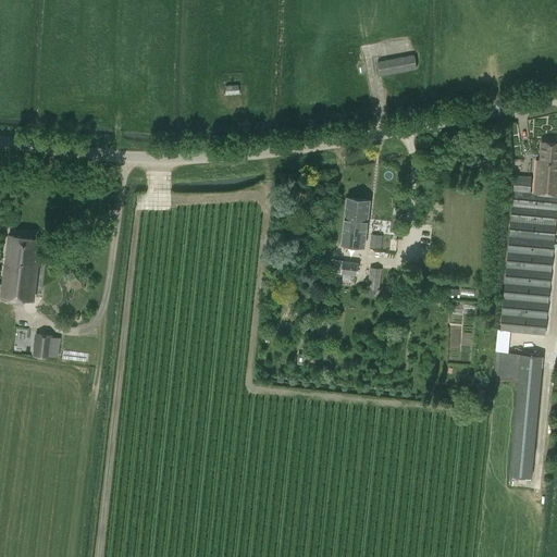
[(379,75),(406,70),(417,69),(415,54),(404,57),(376,62),(379,75)]
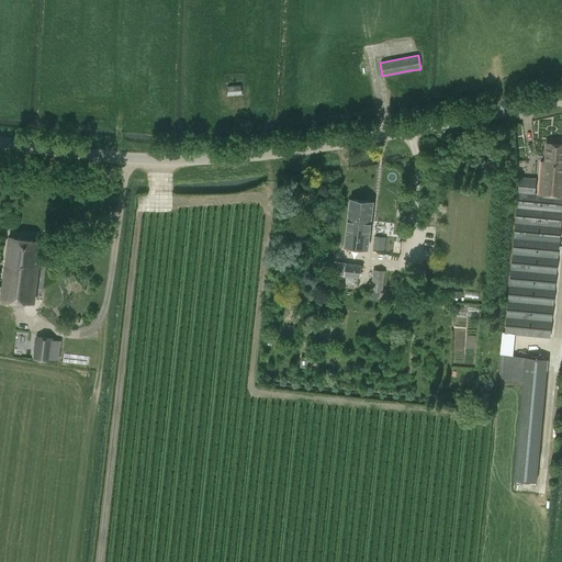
[(240,85),(227,86),(228,94),(242,93),(240,85)]
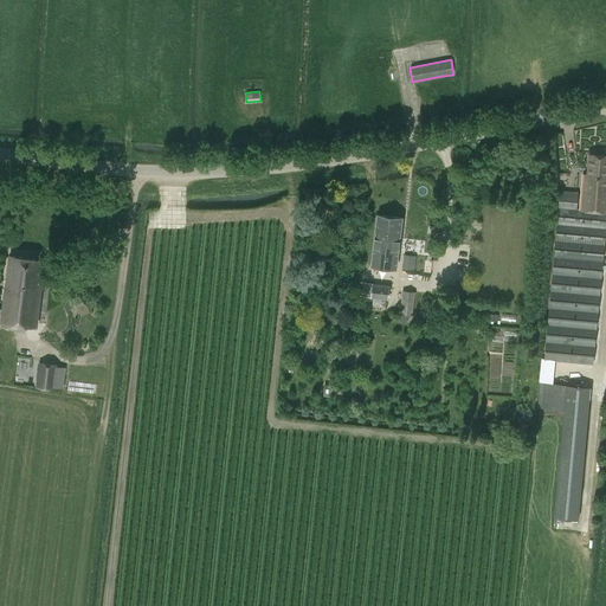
[(582,175),(579,210),(577,210),(578,192),(560,191),(559,208),(545,360),(592,365),(605,217),(605,155),(599,155),(595,154),(592,154),(590,155),(587,158),(587,161),(588,165),(587,175),(582,175)]
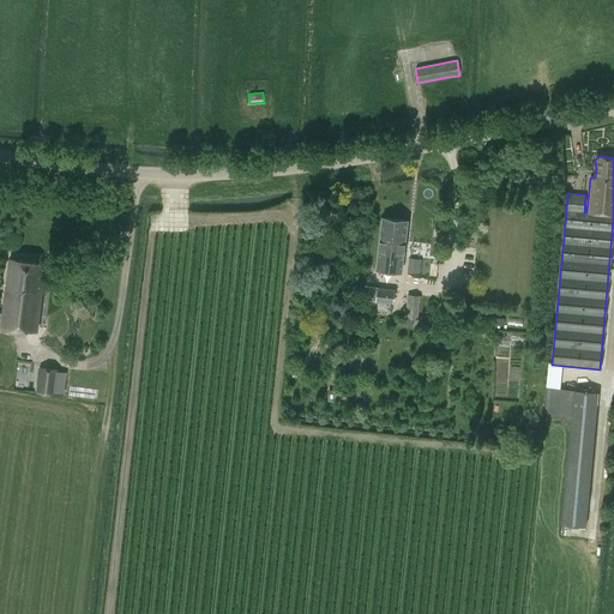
[(407,221),(383,217),(375,269),(401,272),(407,221)]
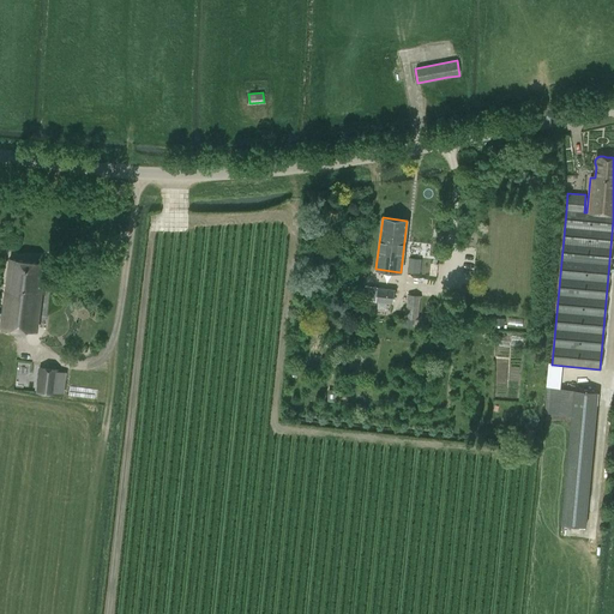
[(46,263),(10,258),(1,326),(37,330),(46,263)]
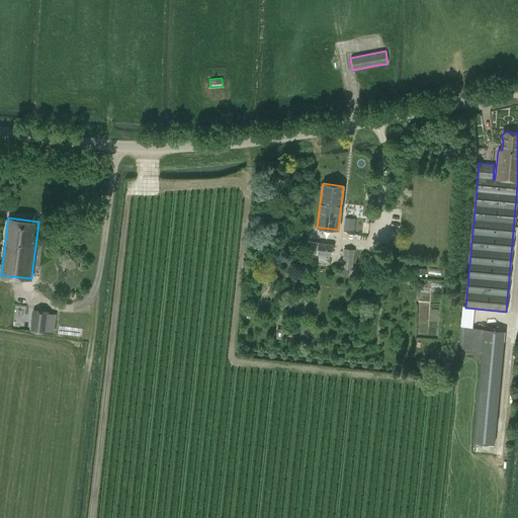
[(344,230),(354,231),(355,219),(346,218),(344,230)]
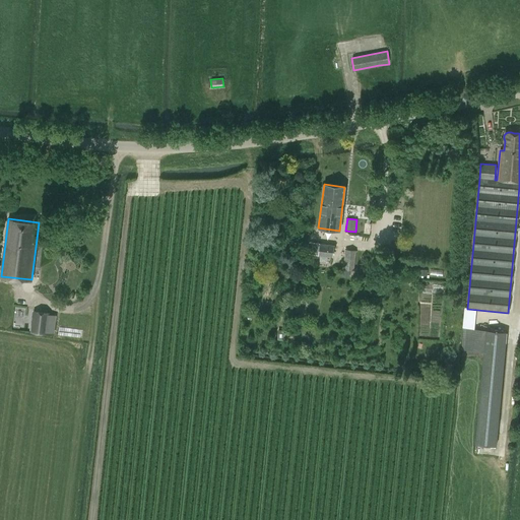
[(309,242),(307,254),(318,255),(318,256),(320,243),(319,243),(319,244),(309,242)]
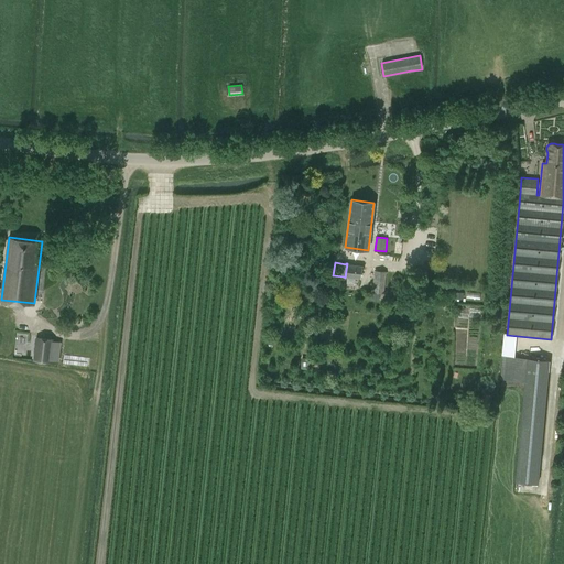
[(347,263),(345,278),(360,279),(362,266),(347,263)]
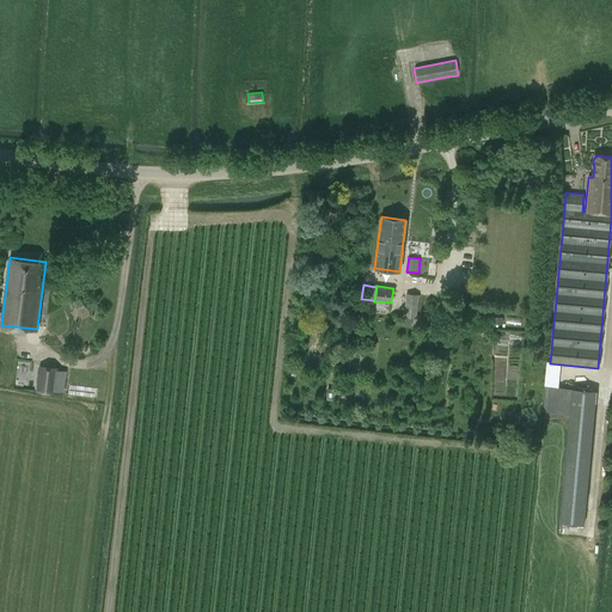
[(407,293),(404,316),(416,317),(418,294),(407,293)]
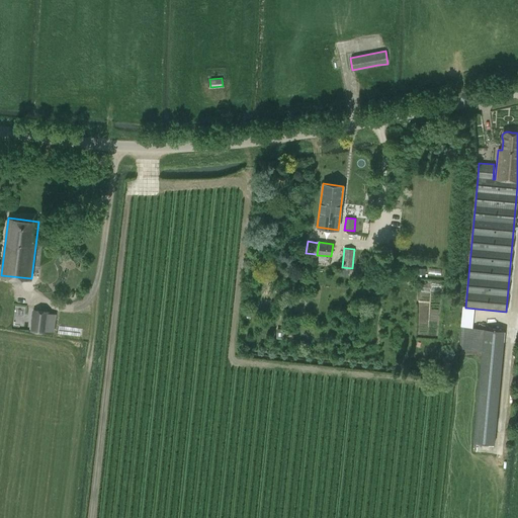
[(30,331),(48,333),(49,332),(49,323),(51,311),(32,309),(30,331)]
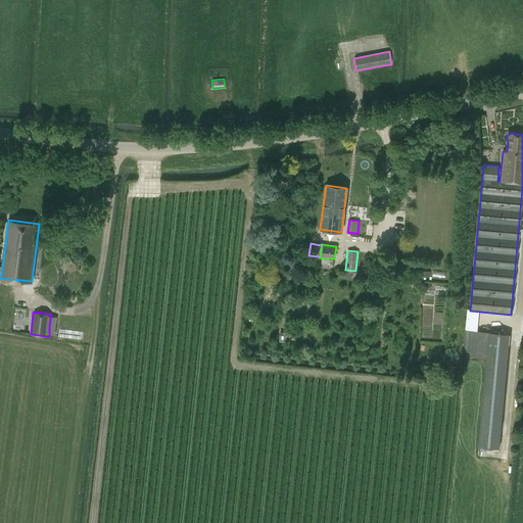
[(510,334),(487,332),(466,330),(464,351),(485,353),(477,446),(498,448),(510,334)]
